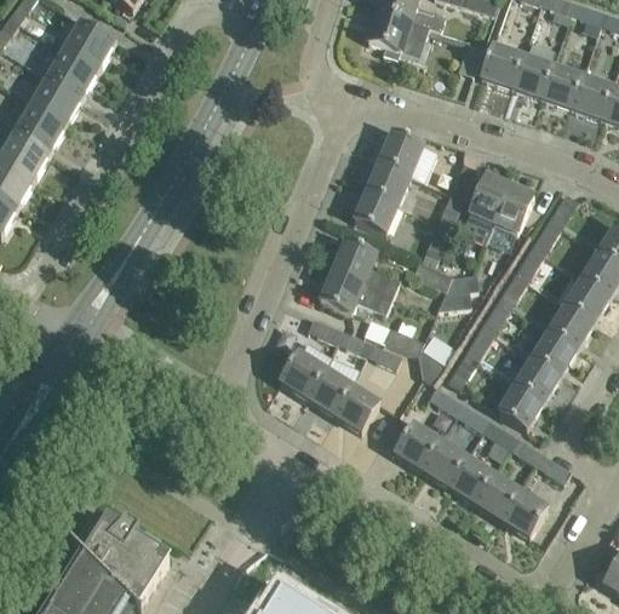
[(21,0),(9,17),(18,23),(34,0),(21,0)]
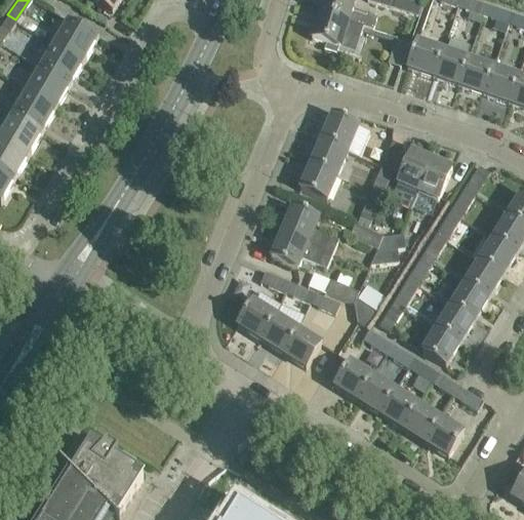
[(94,0),(112,11),(118,0),(94,0)]
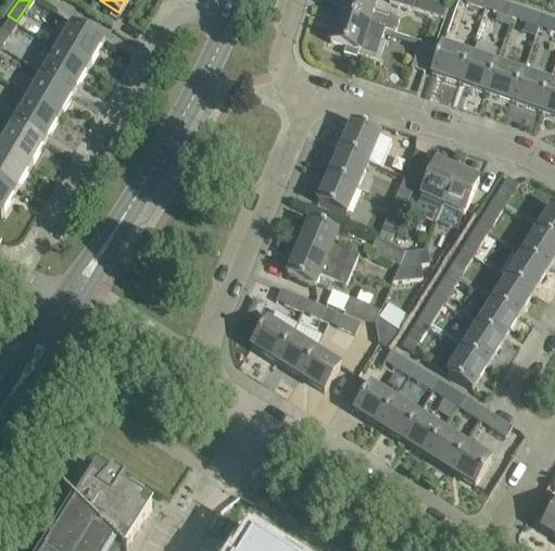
[(341,0),(338,11),(374,23),(374,22),(383,25),(394,28),(399,16),(371,8),(374,0),(341,0)]
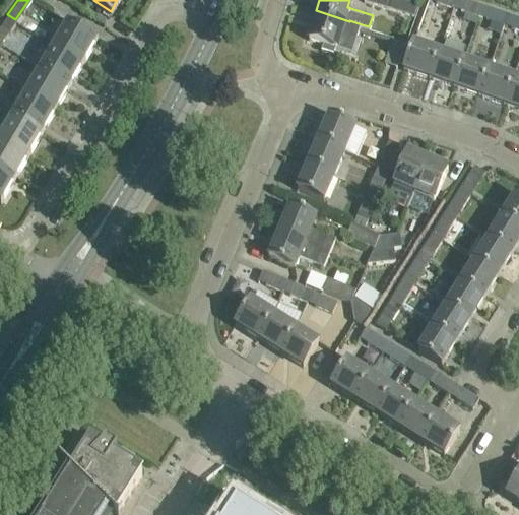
[(372,0),(412,13),(417,2),(411,0),(372,0)]
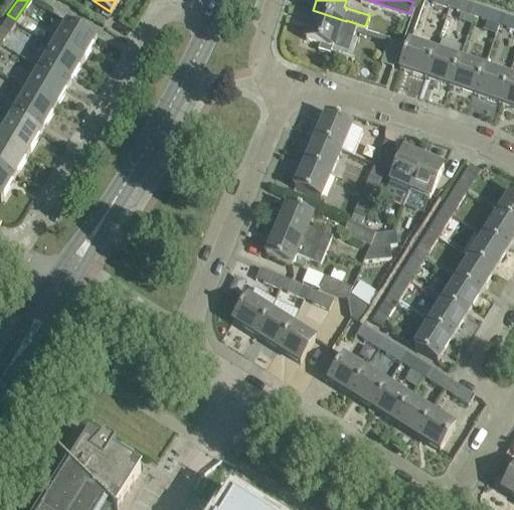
[(449,0),(448,4),(473,13),(477,2),(471,0),(449,0)]
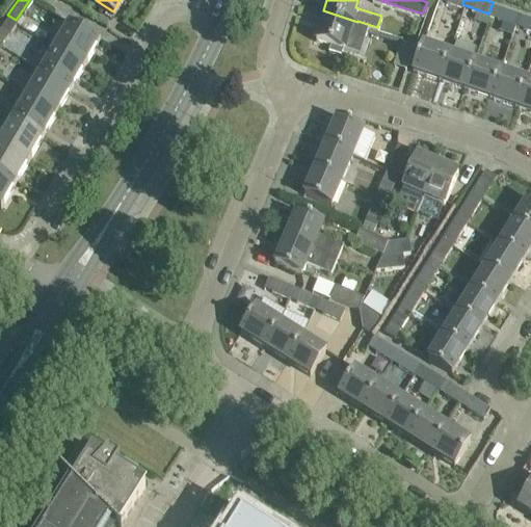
[(488,14),(514,22),(519,10),(493,2),(488,14)]
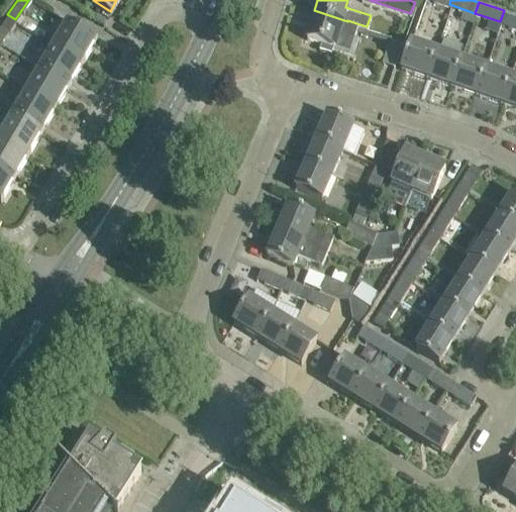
[(314,10),(306,36),(321,40),(319,46),(331,50),(353,58),(359,36),(353,34),(356,23),(347,20),(347,21),(314,10)]
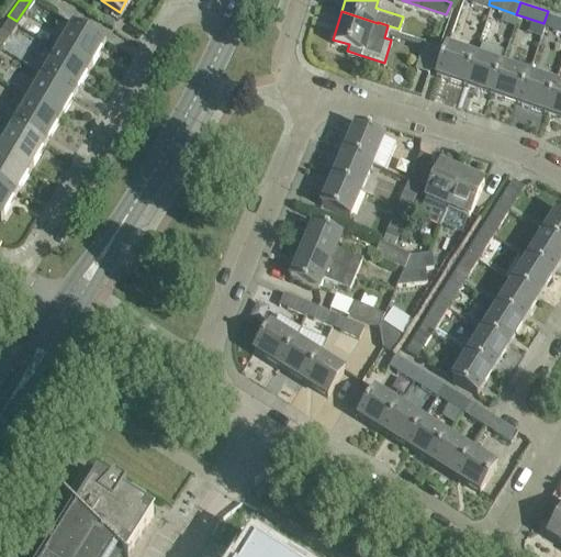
[(543,23),(560,29),(560,15),(548,11),(543,23)]
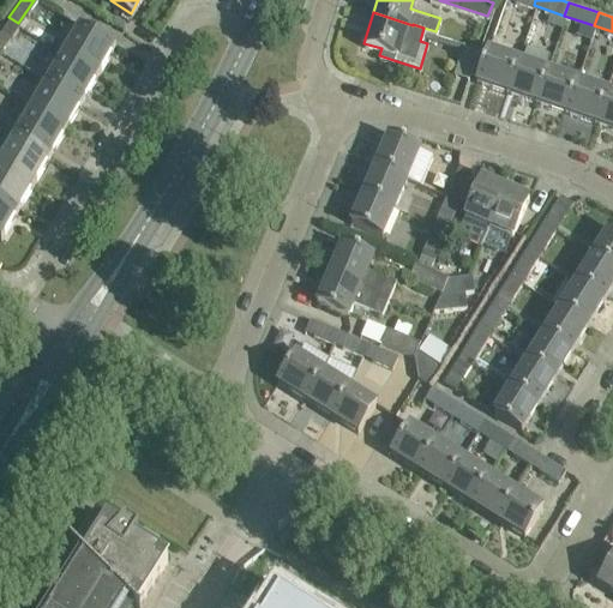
[(8,17),(0,29),(0,47),(18,23),(8,17)]
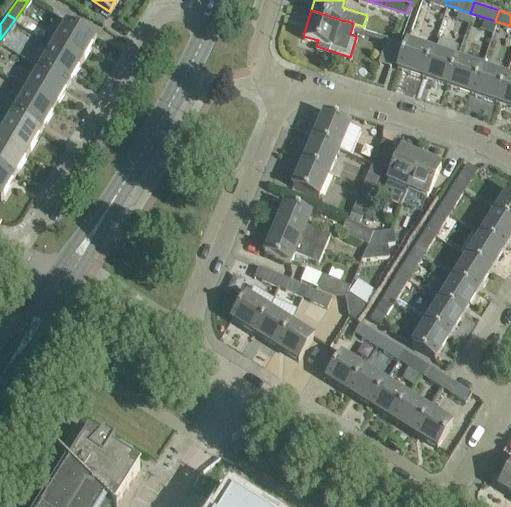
[(65,18),(51,41),(81,58),(94,35),(65,18)]
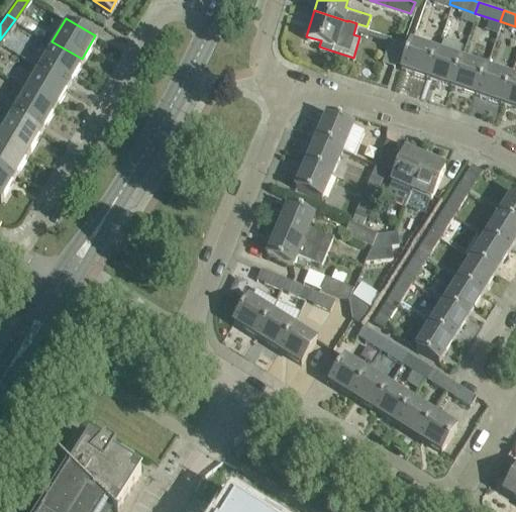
[(400,66),(425,75),(434,48),(424,44),(426,37),(420,35),(412,32),(410,39),(410,38),(400,66)]
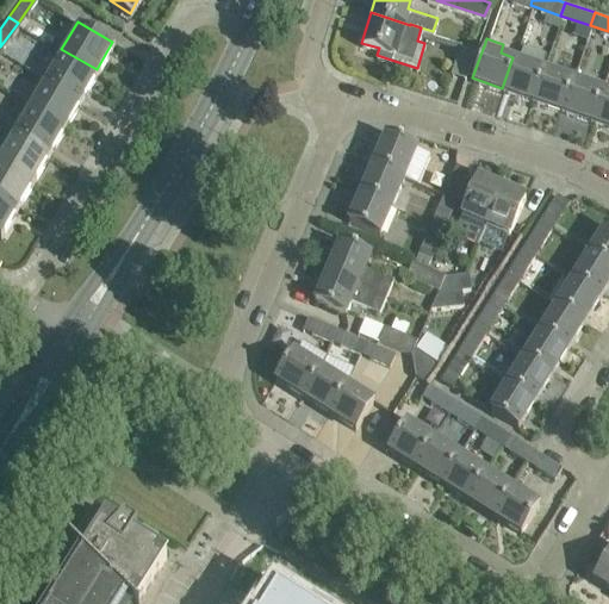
[(449,70),(465,75),(474,47),(459,42),(449,70)]
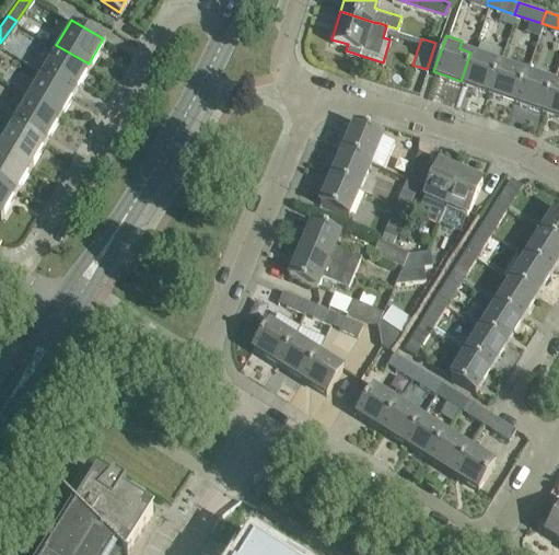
[(56,45),(42,70),(73,89),(89,64),(56,45)]
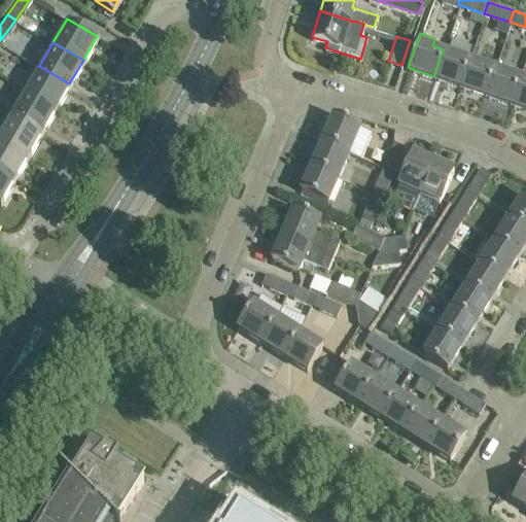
[(433,76),(459,85),(468,58),(443,49),(433,76)]
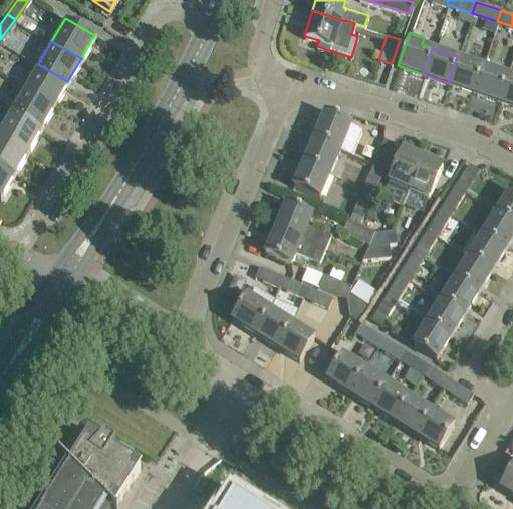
[(473,91),(498,100),(507,74),(507,73),(510,63),(485,55),(482,65),(473,91)]
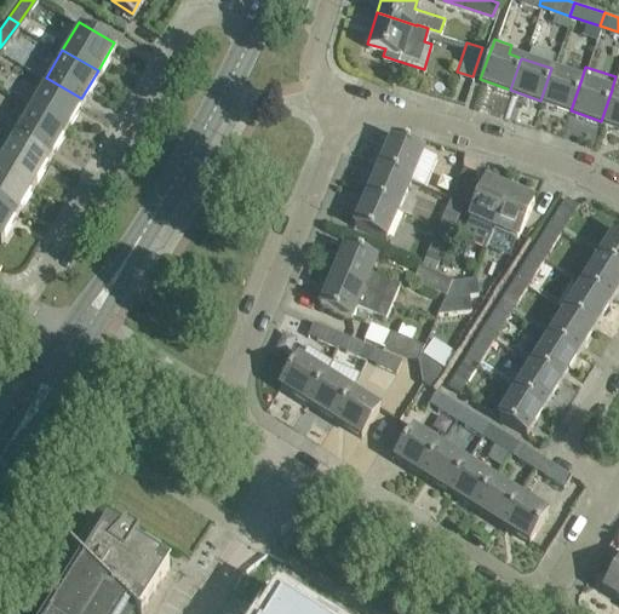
[(540,101),(571,110),(582,79),(551,68),(540,101)]
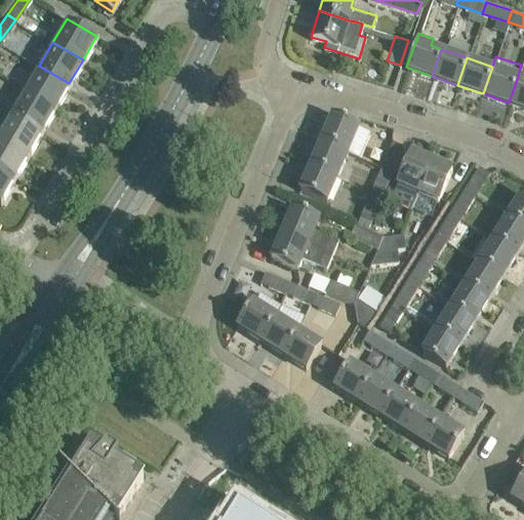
[(39,66),(25,89),(55,107),(69,83),(39,66)]
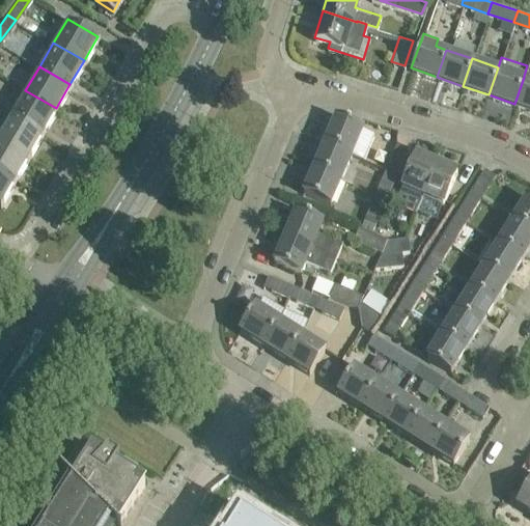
[(529,78),(524,77),(514,104),(529,109),(529,78)]
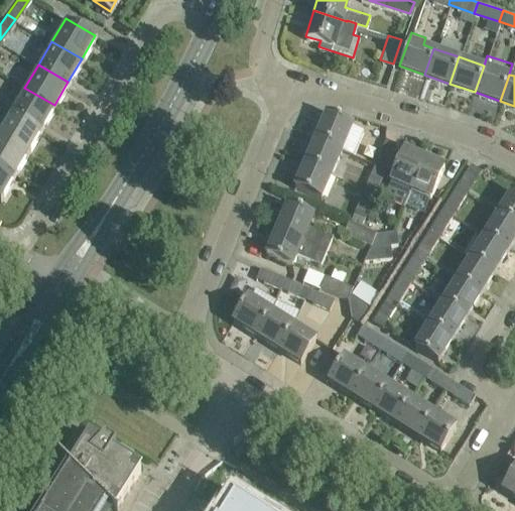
[(24,88),(11,111),(40,128),(54,105),(24,88)]
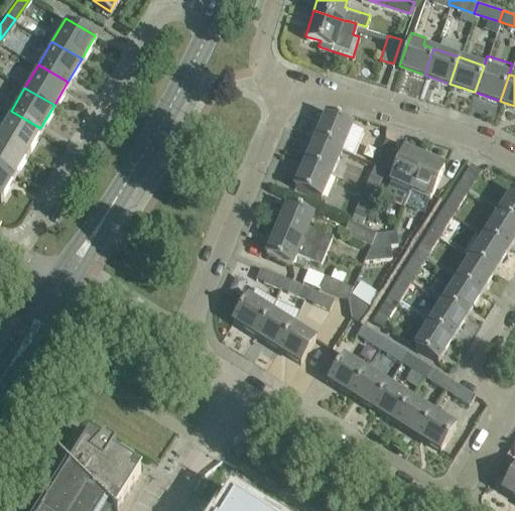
[(11,111),(0,128),(0,135),(27,151),(40,128),(11,111)]
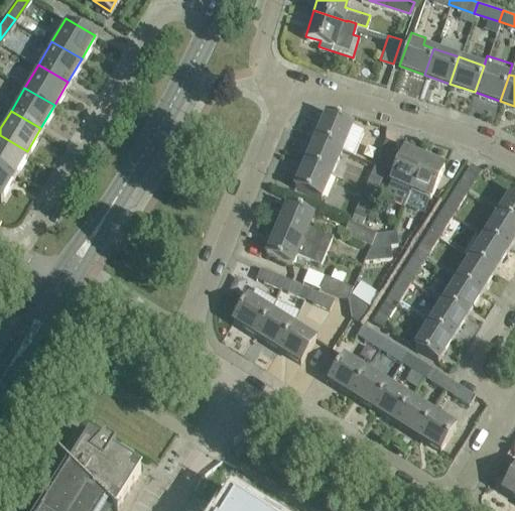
[(326,111),(315,135),(342,147),(352,122),(326,111)]
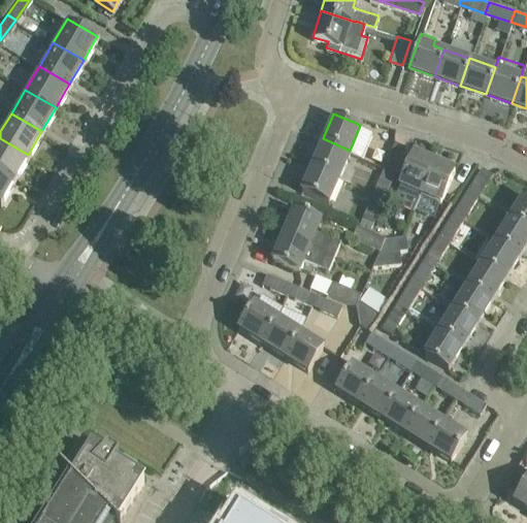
[(0,169),(13,177),(28,155),(0,138),(0,169)]
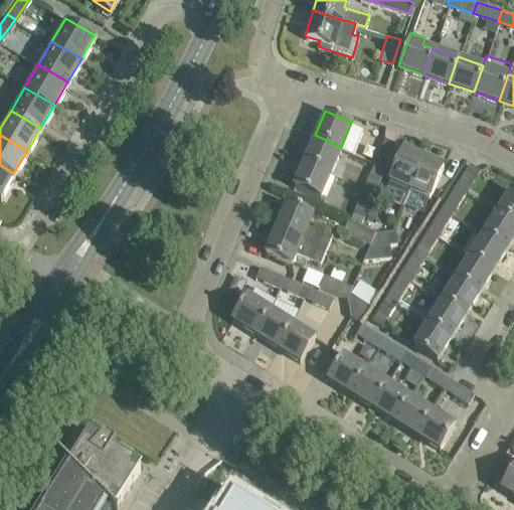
[(315,135),(304,160),(330,171),(341,147),(315,135)]
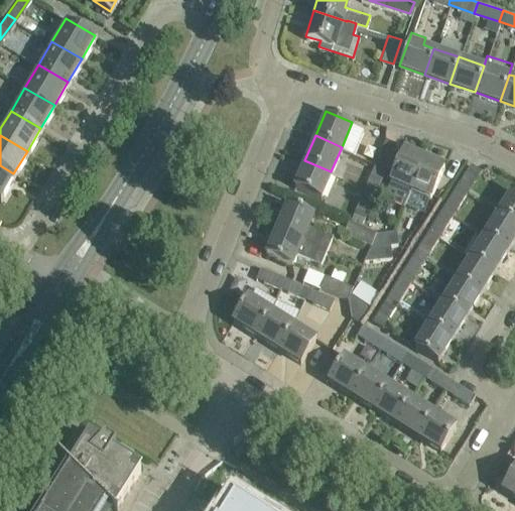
[(385,136),(374,161),(385,165),(395,141),(385,136)]
